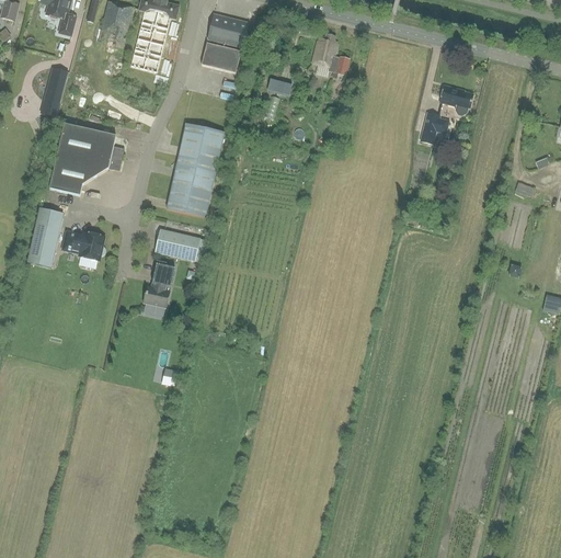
[(6,0),(1,15),(15,20),(20,2),(11,0),(6,0)]
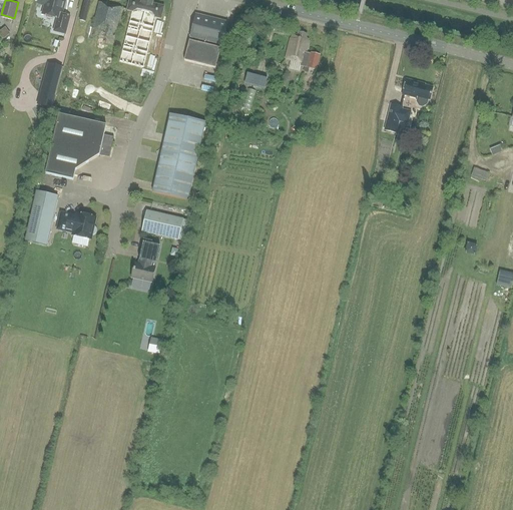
[(37,0),(37,1),(44,3),(42,12),(57,16),(54,29),(65,32),(69,14),(62,12),(63,9),(63,8),(62,8),(62,7),(62,5),(63,5),(64,5),(64,4),(65,0),(37,0)]
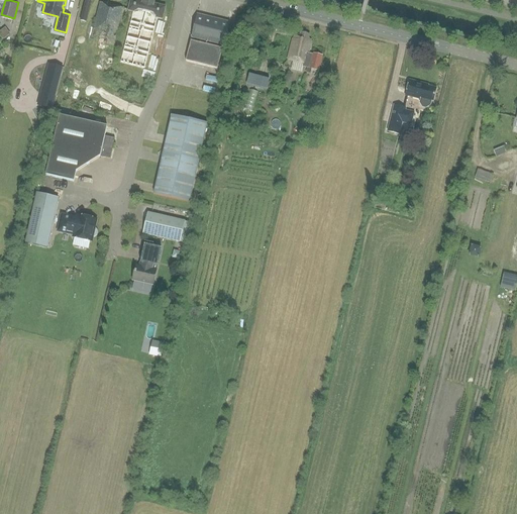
[(84,0),(80,18),(86,19),(91,0),(84,0)]
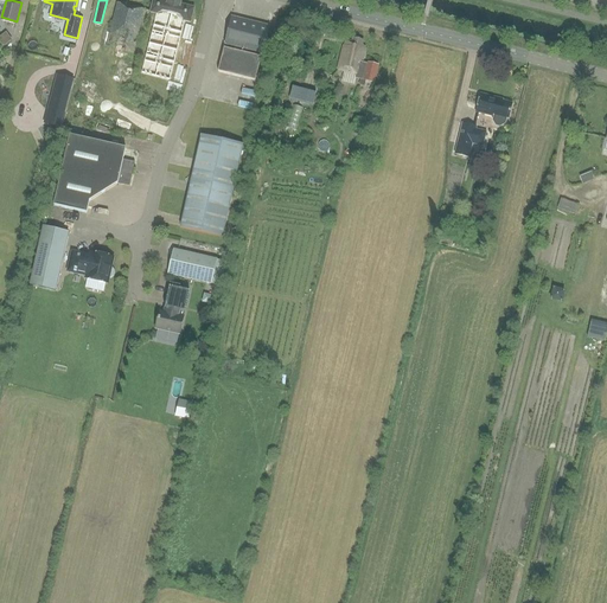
[(145,7),(117,0),(106,43),(133,50),(145,7)]
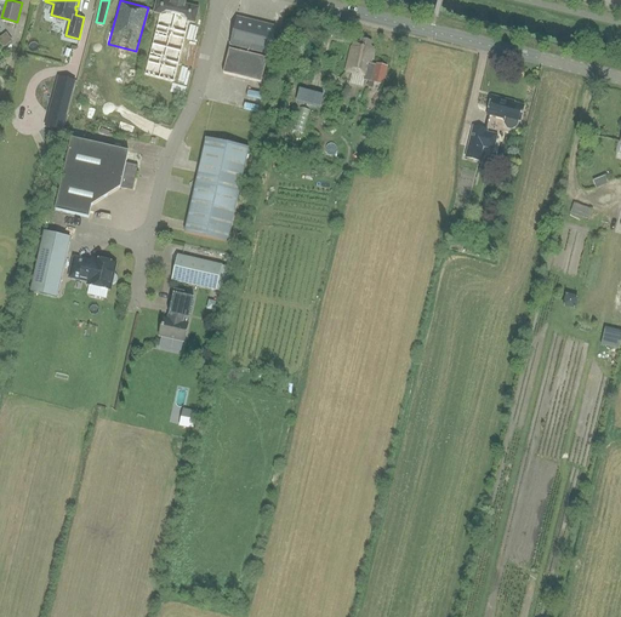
[(160,11),(152,41),(181,49),(189,18),(194,20),(198,5),(184,1),(184,0),(155,0),(154,10),(160,11)]
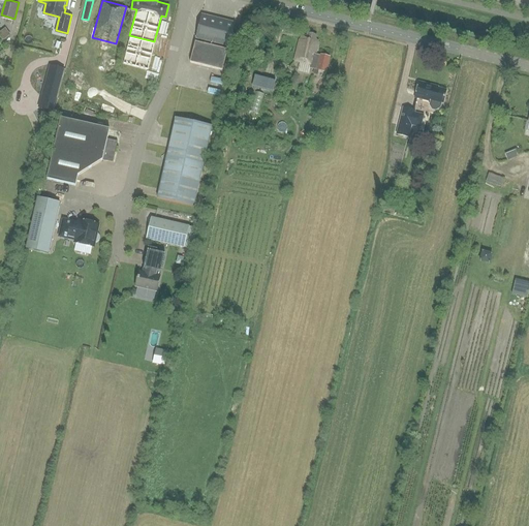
[(190,60),(222,68),(227,48),(226,48),(228,42),(229,42),(235,21),(201,12),(195,34),(197,35),(195,39),(190,60)]
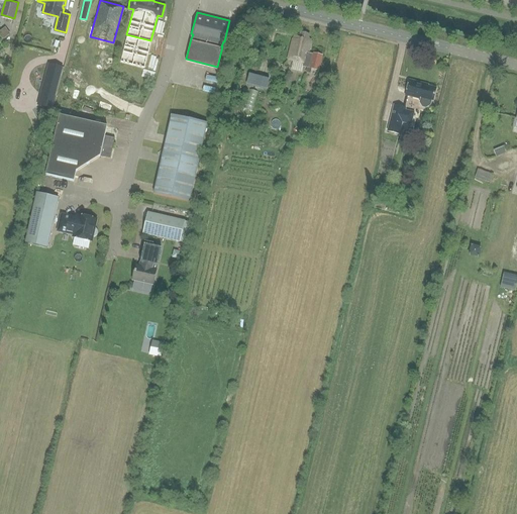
[(0,31),(3,35),(10,30),(6,24),(0,28),(0,31)]
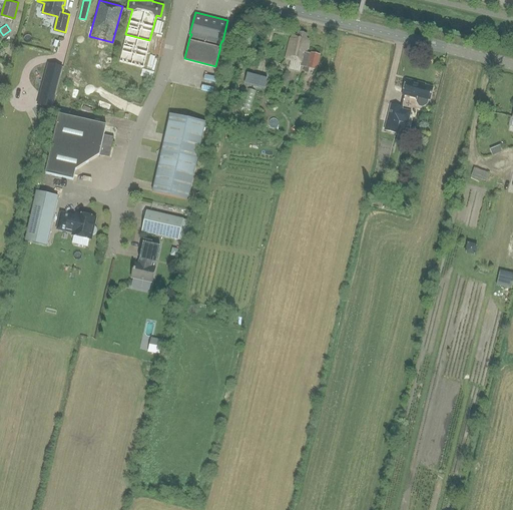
[(306,36),(308,32),(298,29),(298,32),(293,31),(292,36),(291,36),(286,56),(302,60),(301,63),(305,64),(304,68),(308,69),(309,65),(317,67),(320,52),(311,50),(311,51),(307,50),(310,37),(306,36)]
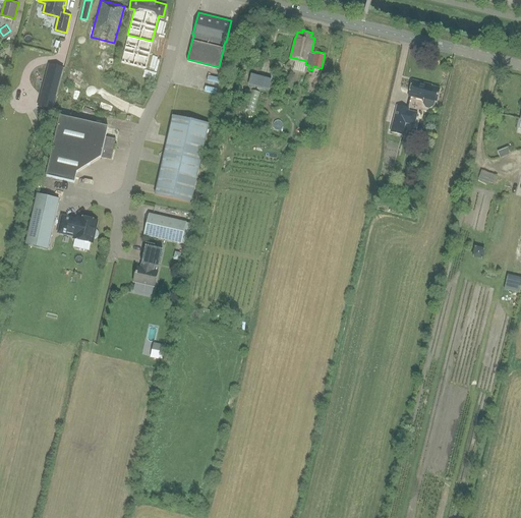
[(127,35),(121,60),(146,66),(152,41),(127,35)]
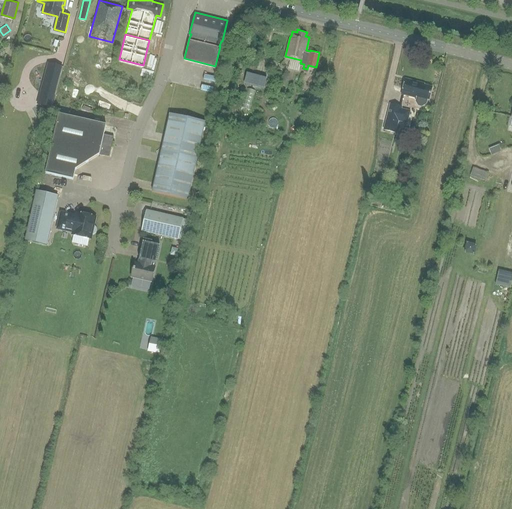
[(63,65),(50,61),(42,91),(54,94),(55,90),(56,90),(63,65)]
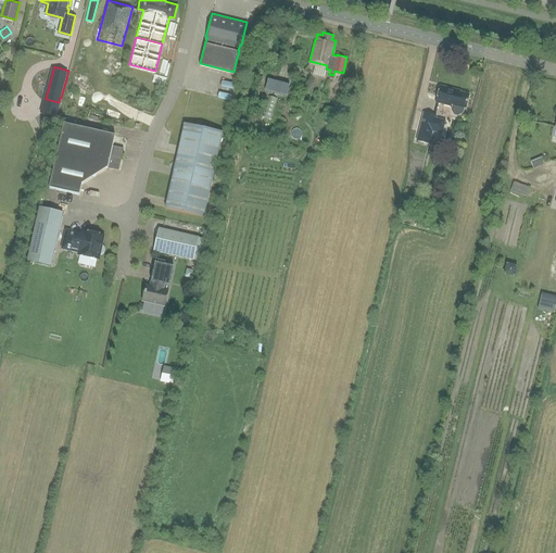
[(464,111),(465,104),(466,104),(470,90),(457,87),(457,86),(441,82),(437,99),(453,102),(451,108),(454,113),(458,114),(464,111)]
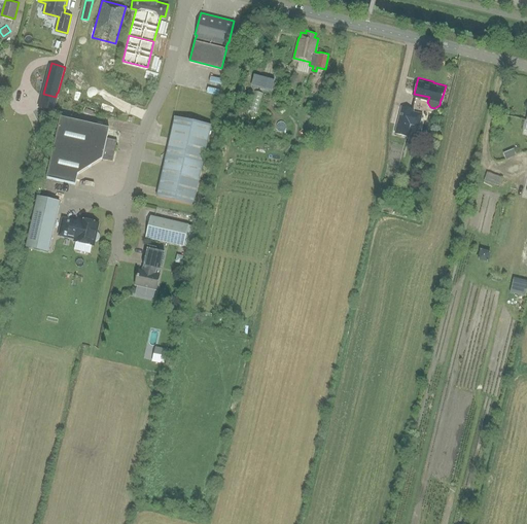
[(94,113),(96,107),(84,104),(83,110),(94,113)]
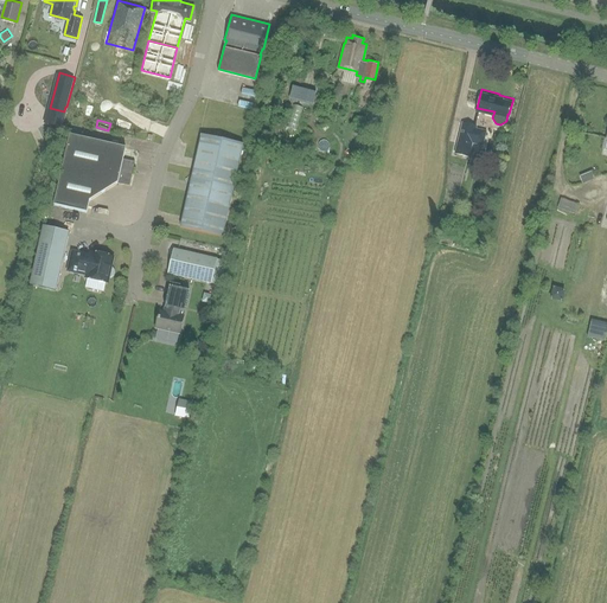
[(477,123),(462,120),(457,140),(472,143),(477,123)]
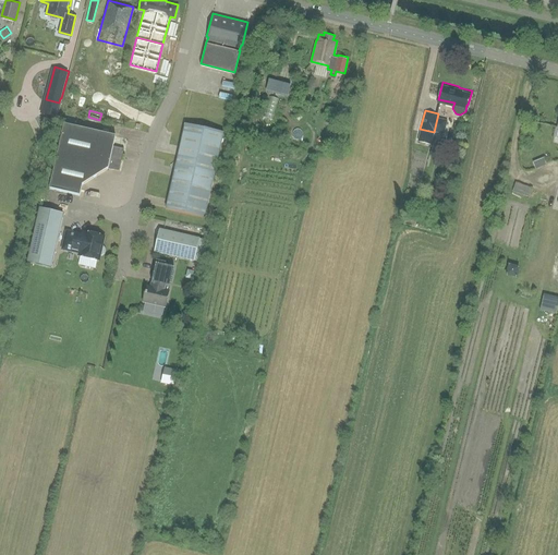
[(87,161),(96,173),(108,167),(119,169),(124,146),(113,144),(116,134),(63,122),(57,155),(87,161)]
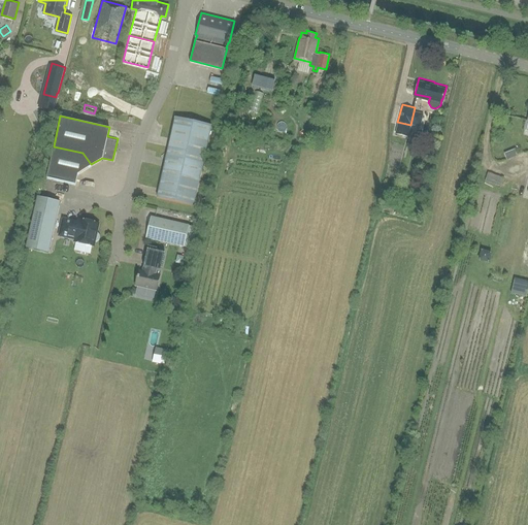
[(175,116),(168,145),(204,154),(211,123),(175,116)]
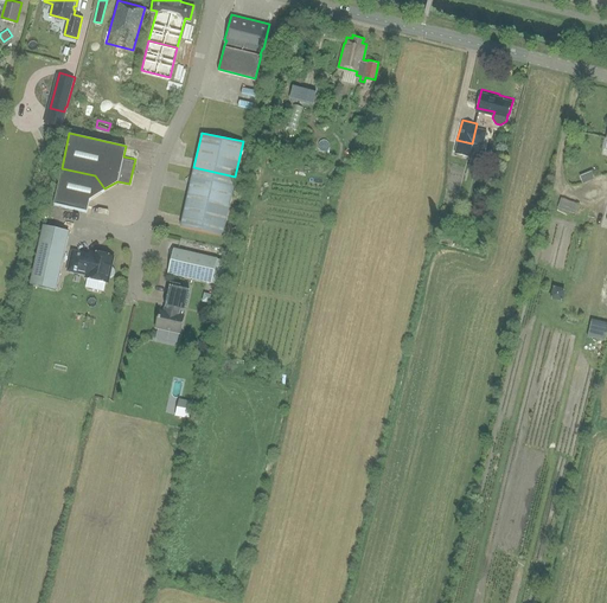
[(193,167),(189,190),(230,199),(235,177),(193,167)]
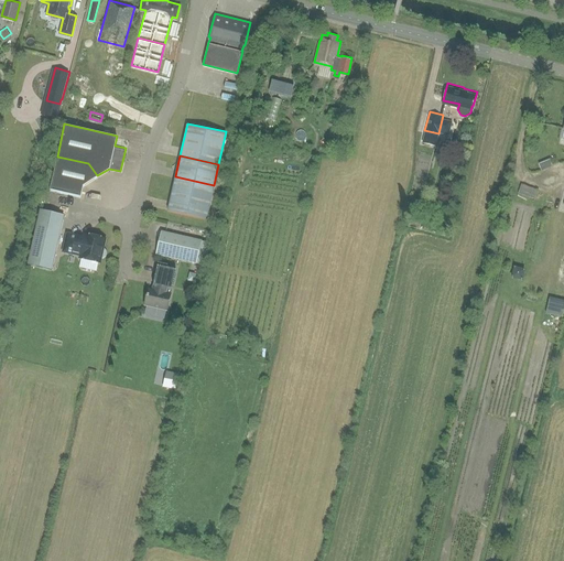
[(83,184),(97,175),(88,163),(57,157),(50,189),(80,195),(83,184)]
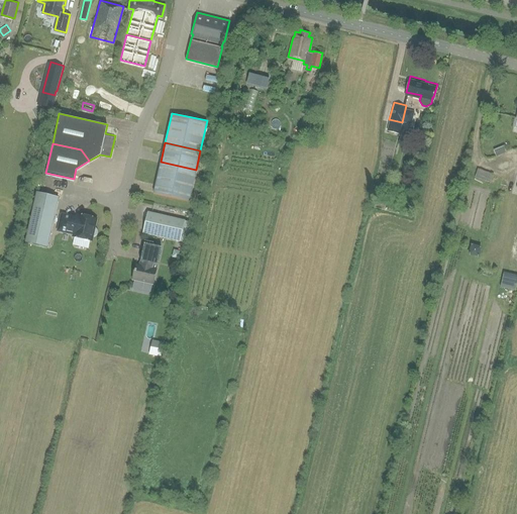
[(161,162),(153,192),(189,200),(196,170),(161,162)]
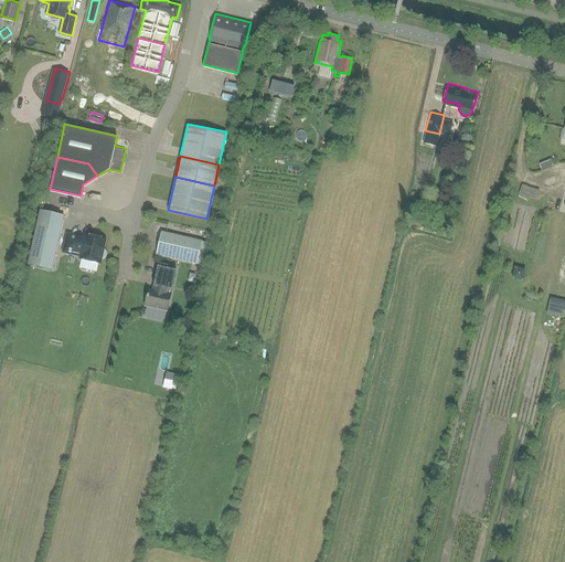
[(520,191),(536,197),(540,187),(523,181),(520,191)]
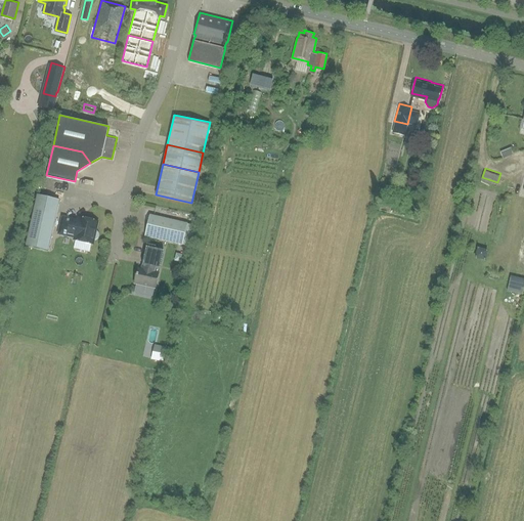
[(26,244),(48,249),(59,199),(37,193),(26,244)]
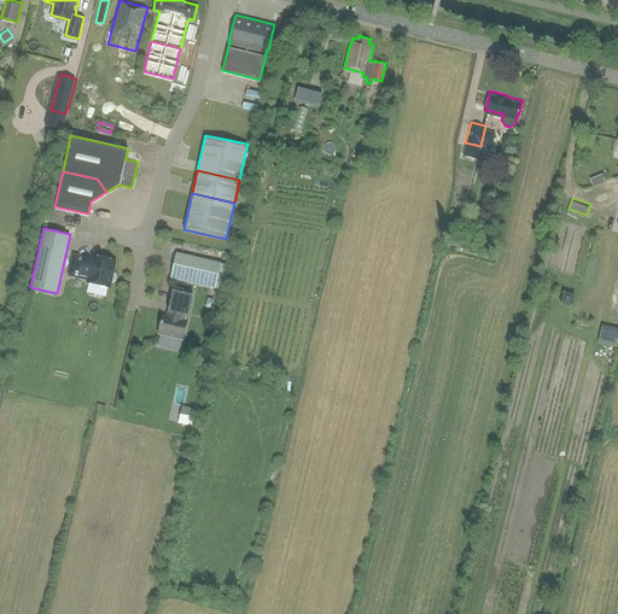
[(176,251),(172,276),(226,288),(231,263),(221,262),(221,261),(176,251)]
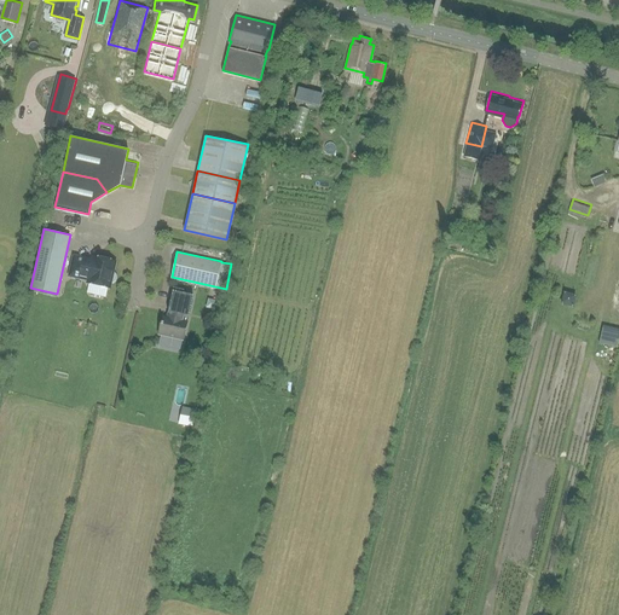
[(93,259),(74,254),(70,273),(88,278),(87,280),(109,285),(110,280),(113,280),(116,278),(116,274),(115,271),(113,271),(115,260),(93,255),(93,259)]
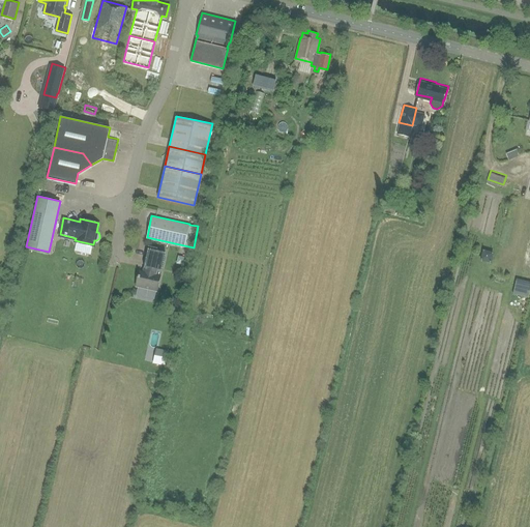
[(136,285),(156,290),(160,274),(157,273),(157,269),(160,270),(165,252),(147,249),(143,266),(144,266),(143,270),(139,269),(136,285)]
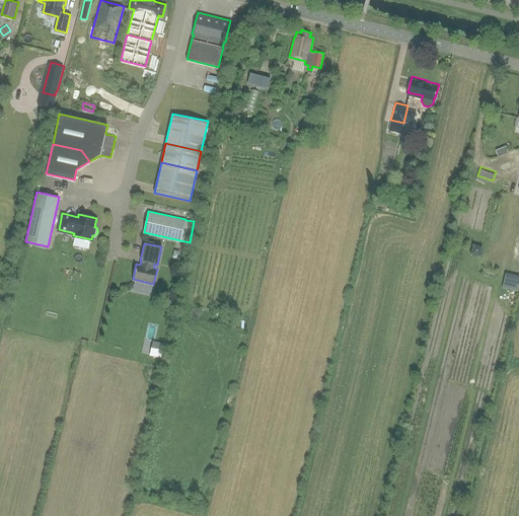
[(471,252),(482,253),(483,244),(472,243),(471,252)]
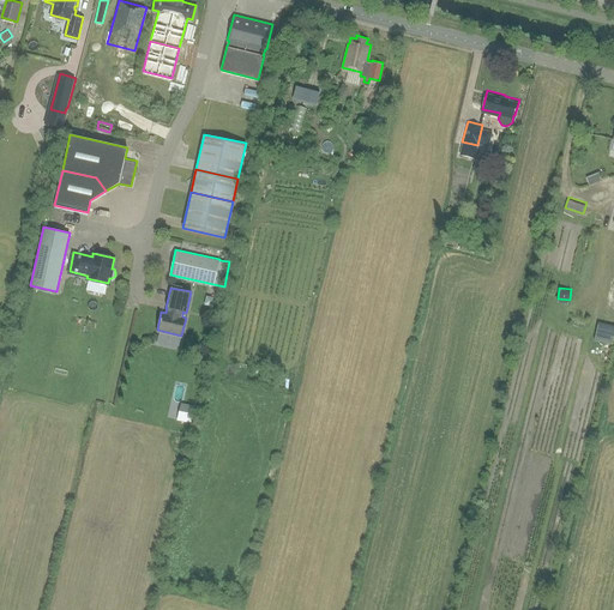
[(218,297),(206,295),(205,302),(216,305),(218,297)]
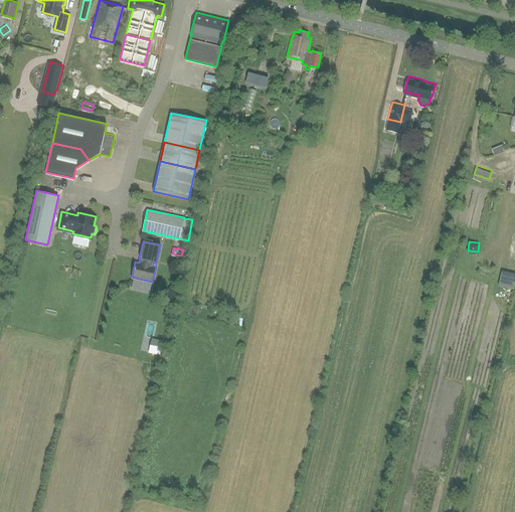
[(514,270),(501,269),(500,284),(514,285),(514,270)]
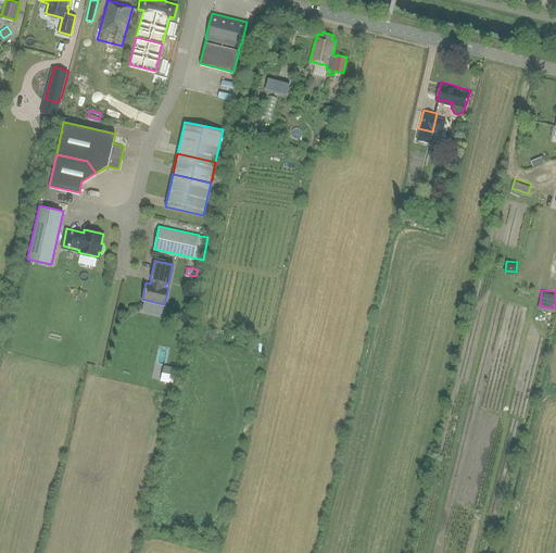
[(175,367),(165,365),(163,378),(172,380),(175,367)]
